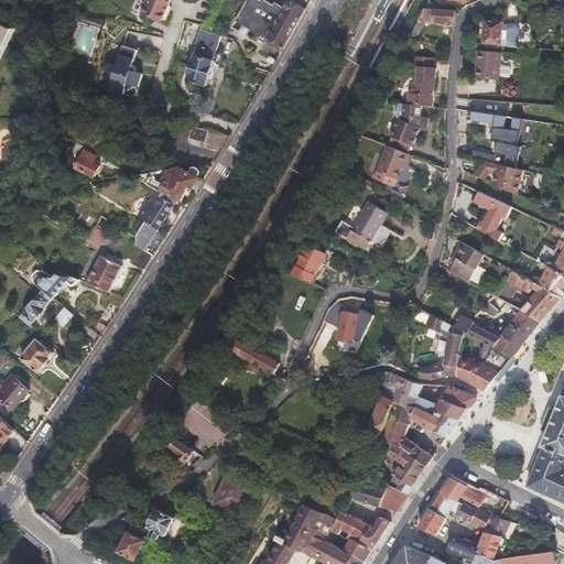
[(145,0),(140,13),(163,22),(172,0),(145,0)]
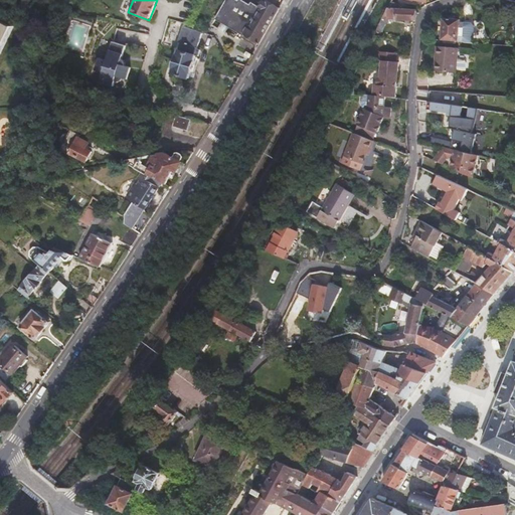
[(241,39),(256,47),(274,17),(278,8),(264,1),(260,8),(262,9),(261,10),(246,3),(245,5),(236,0),(235,2),(232,0),(224,0),(213,19),(242,36),(241,39)]
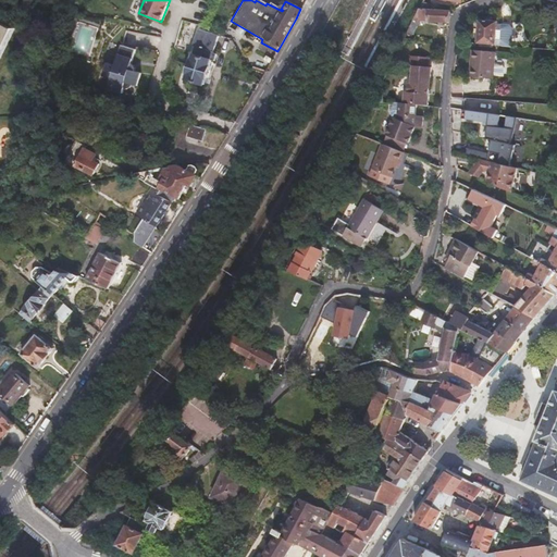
[(542,2),(540,10),(552,12),(553,4),(542,2)]
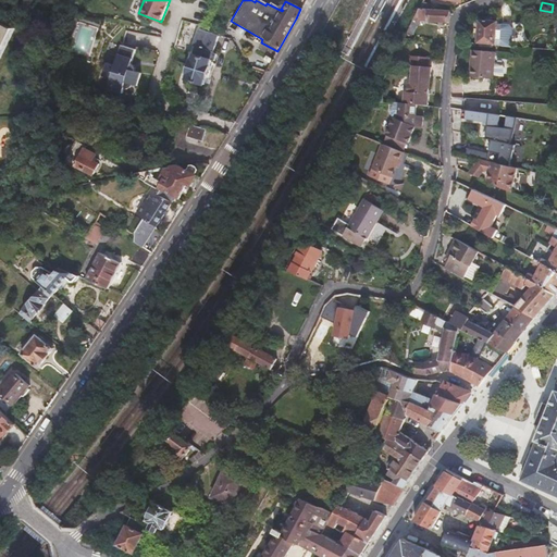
[(447,23),(449,11),(418,9),(407,33),(411,35),(417,24),(419,24),(420,21),(447,23)]
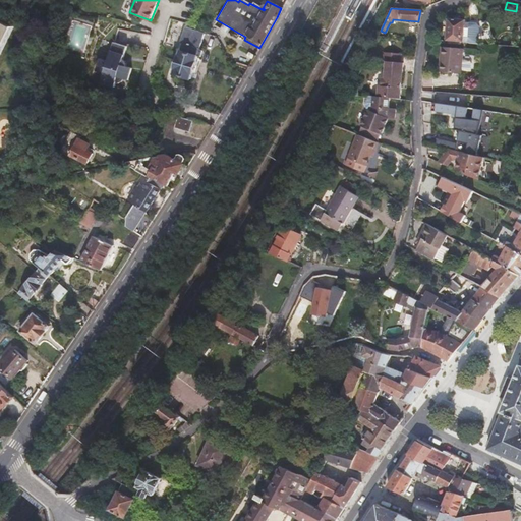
[(448,18),(445,40),(461,42),(475,43),(477,25),(475,23),(463,21),(463,20),(448,18)]
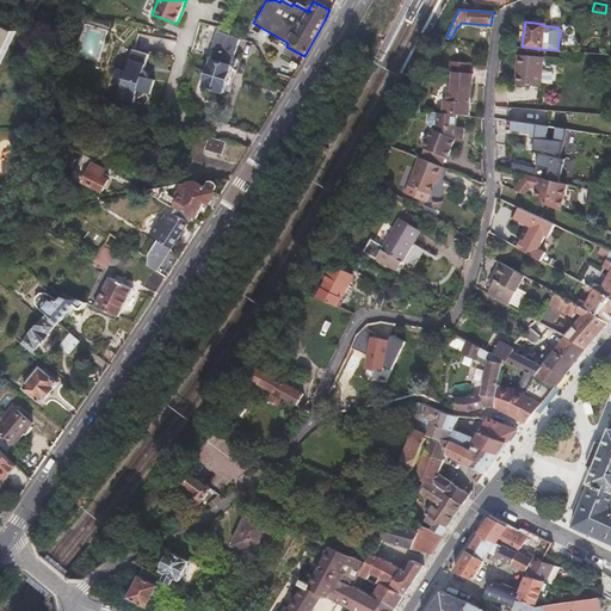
[(0,25),(0,54),(11,31),(0,25)]
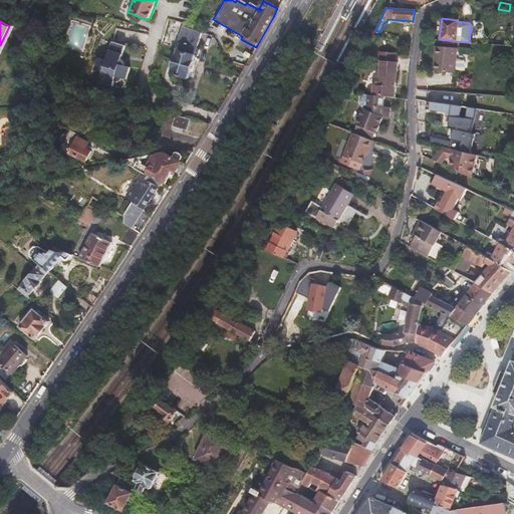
[(198,50),(203,34),(203,33),(191,30),(186,46),(179,44),(170,73),(188,78),(195,56),(198,57),(200,51),(198,50)]
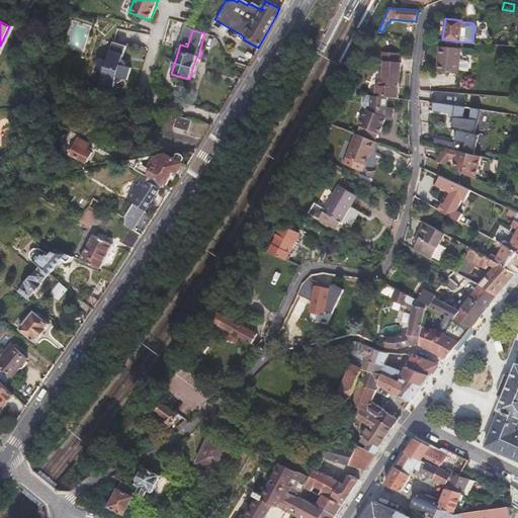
[(112,46),(97,41),(87,82),(101,86),(102,83),(105,83),(108,81),(116,83),(121,64),(114,62),(112,59),(109,57),(112,46)]
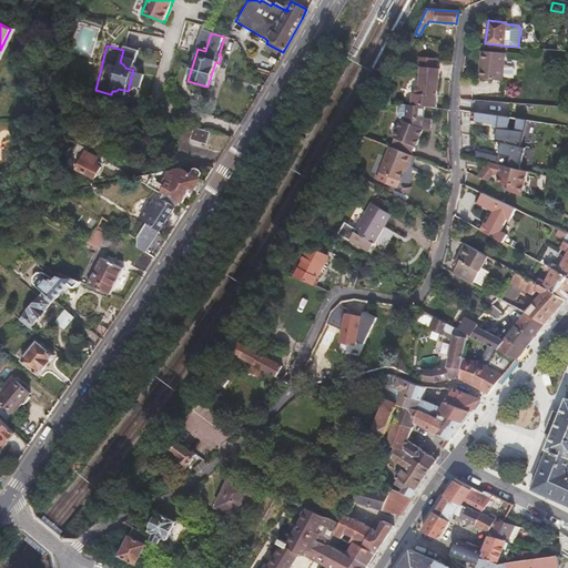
[(483,78),(503,80),(503,78),(504,66),(505,53),(482,51),(479,67),(484,68),(483,78)]
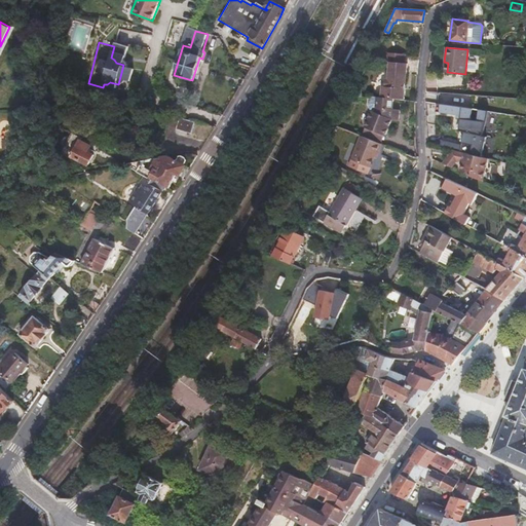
[(382,98),(392,99),(403,100),(407,64),(404,63),(405,54),(387,51),(386,61),(390,61),(387,79),(385,79),(384,85),(381,85),(380,98),(382,98)]
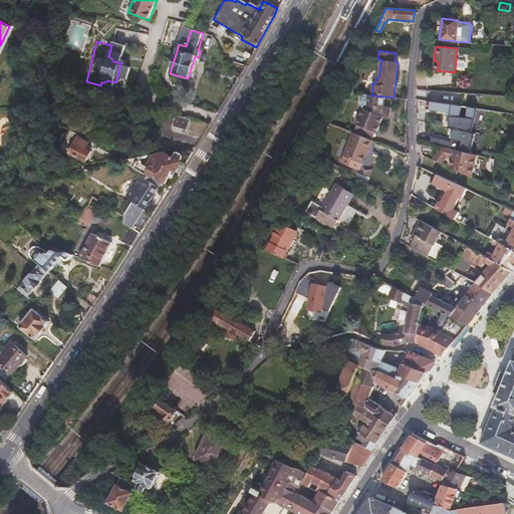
[(465,60),(456,59),(455,70),(466,70),(467,62),(465,60)]
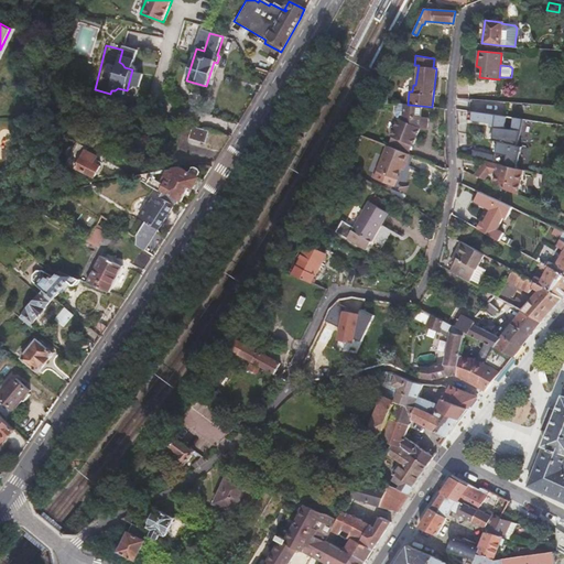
[(381,96),(378,104),(389,104),(388,91),(383,91),(381,96)]
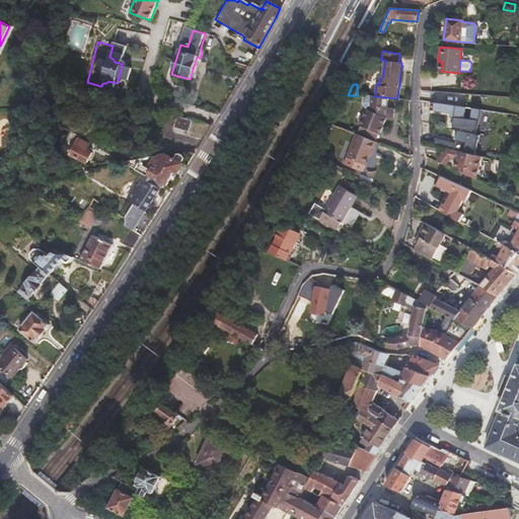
[(436,91),(436,102),(465,103),(466,92),(436,91)]
